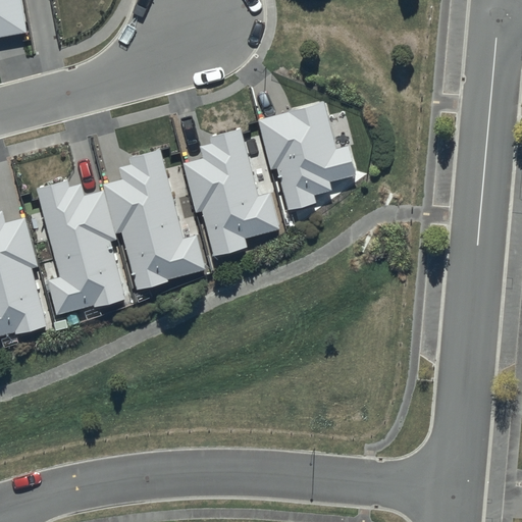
[(0,0),(0,37),(27,33),(20,0),(0,0)]
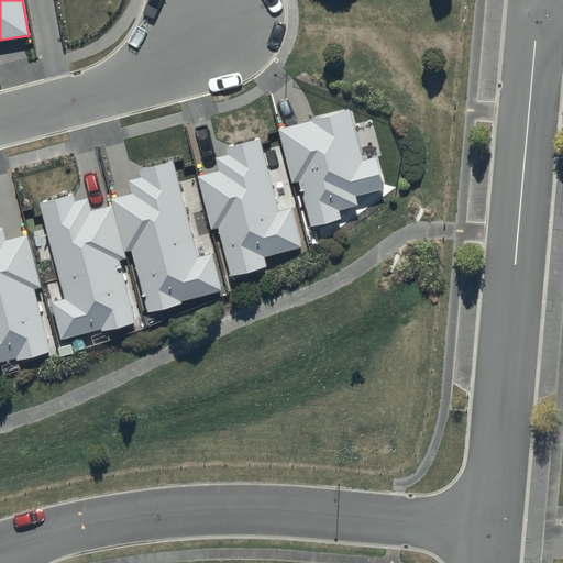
[(350,110),(278,129),(293,183),(299,181),(311,227),(341,219),(339,211),(360,206),(356,196),(385,189),(376,156),(363,159),(350,110)]
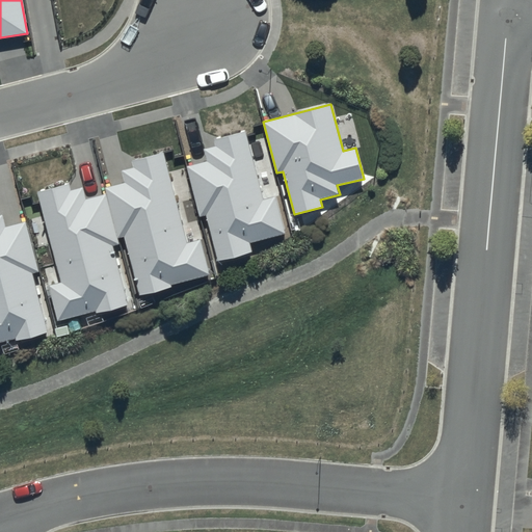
[(245,131),(213,139),(215,147),(204,150),(207,161),(186,167),(200,217),(206,215),(218,260),(251,251),(249,243),(285,234),(275,196),(263,200),(245,131)]
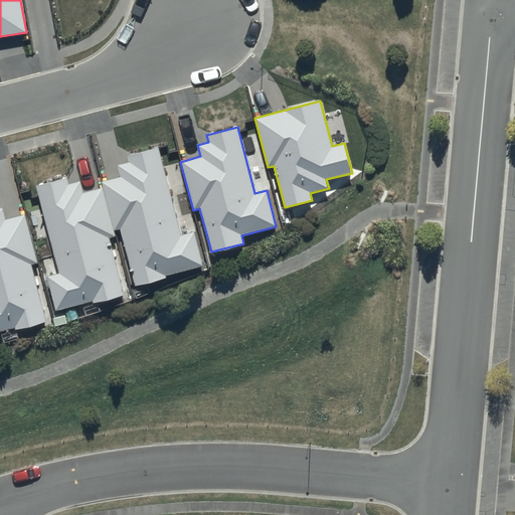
[(121,176),(102,181),(115,230),(120,229),(135,286),(204,268),(194,231),(181,235),(158,147),(128,155),(130,162),(118,166),(121,176)]
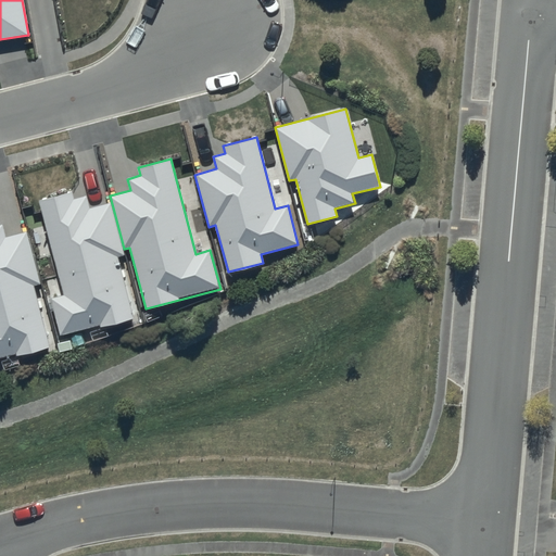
[(124,256),(110,203),(90,209),(87,197),(74,200),(72,191),(38,201),(64,295),(51,300),(61,337),(134,317),(117,257),(124,256)]
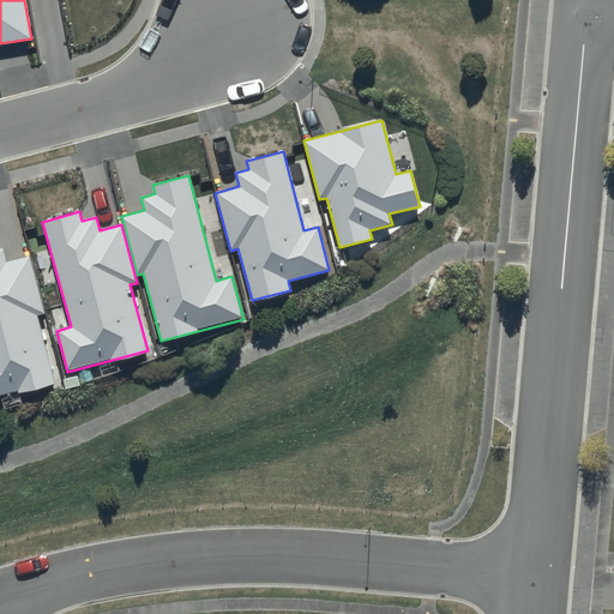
[(0,396),(54,383),(36,315),(44,314),(29,257),(7,263),(2,248),(0,248),(0,396)]
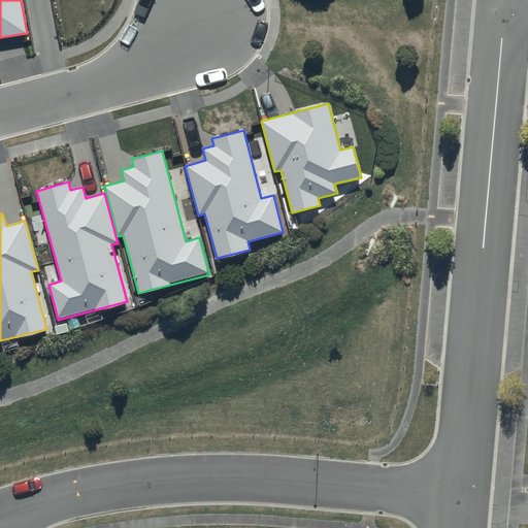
All buildings are outlined.
